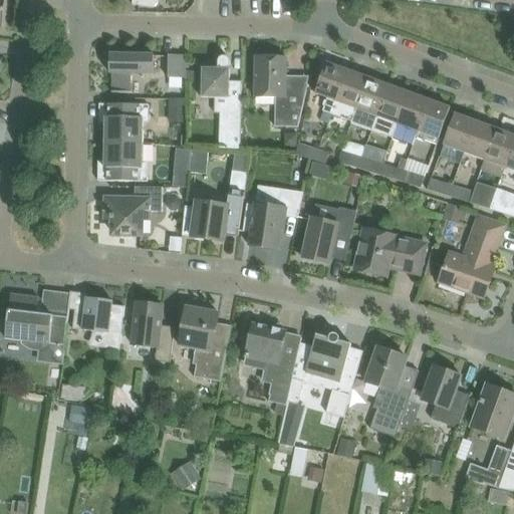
[(112,93),(132,93),(132,74),(154,74),(154,55),(110,54),(109,73),(112,73),(112,93)]
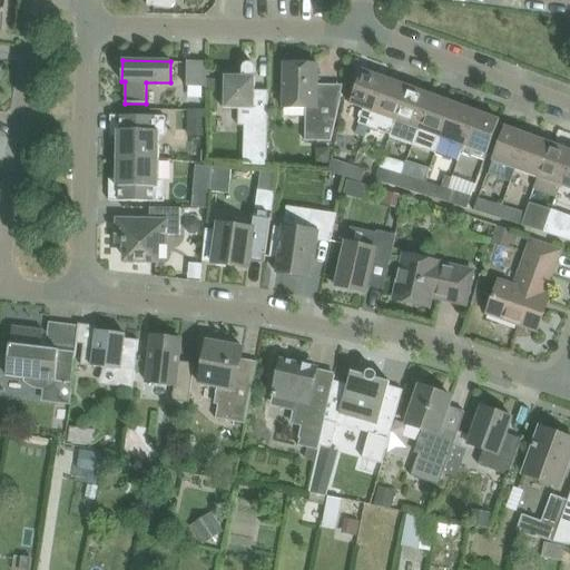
[(187,61),(186,84),(186,87),(205,87),(206,85),(206,62),(187,61)]
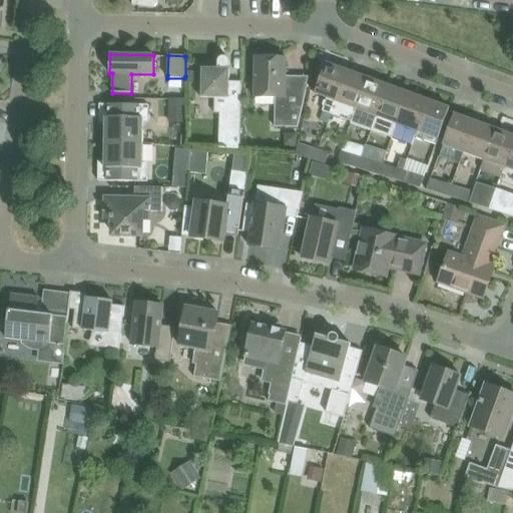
[(214,113),(241,114),(241,103),(241,82),(229,81),(230,62),(230,61),(229,60),(228,58),(227,57),(226,57),(224,56),(223,56),(222,57),(221,57),(219,58),(219,59),(218,60),(218,61),(218,62),(217,68),(201,68),(201,98),(214,98),(214,113)]
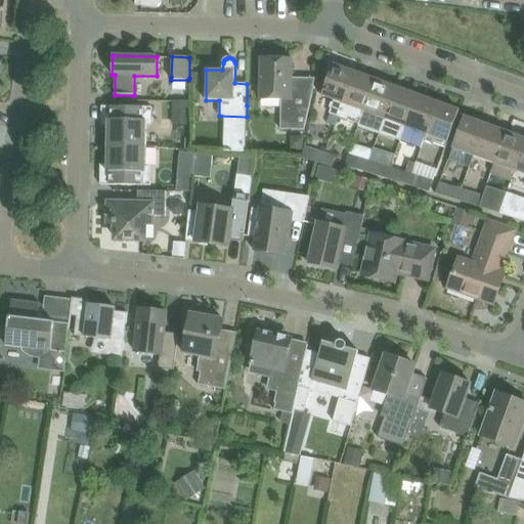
[(292,85),(292,77),(292,59),(261,58),(260,99),(281,99),(280,129),(304,130),(314,86),(292,85)]
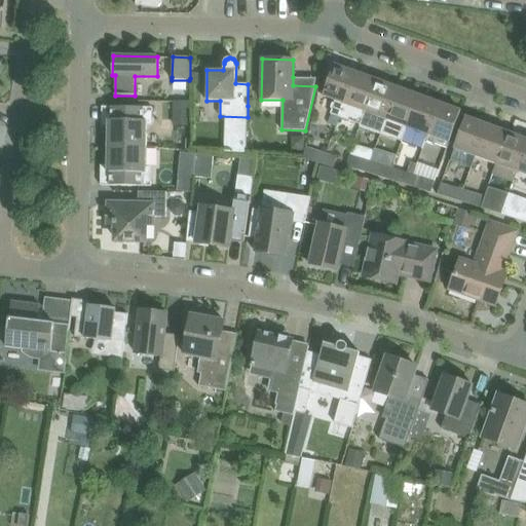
[(330,113),(340,117),(355,73),(347,69),(348,66),(338,63),(337,66),(334,65),(323,96),(335,101),(335,102),(332,103),(331,107),(332,109),(330,113)]
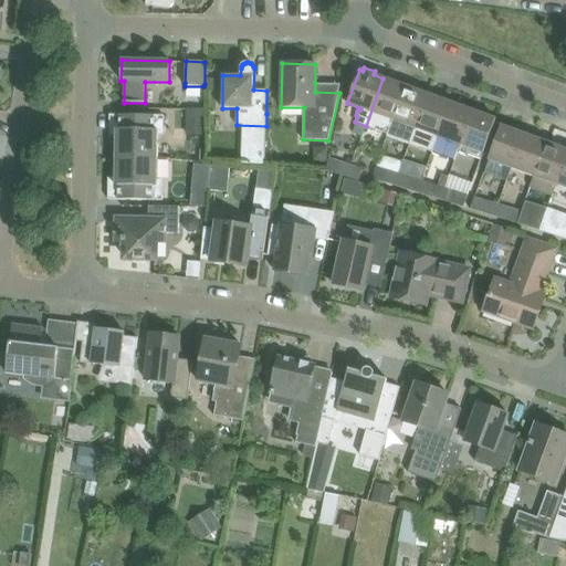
[(375,132),(388,136),(406,86),(383,79),(366,126),(375,129),(375,132)]
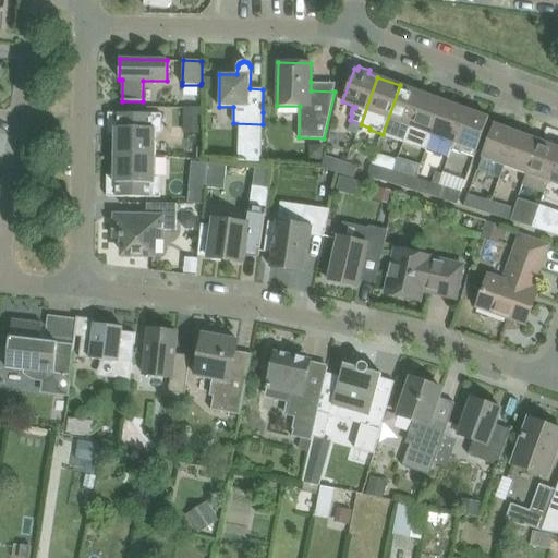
[(383,134),(404,142),(422,93),(400,85),(383,134)]
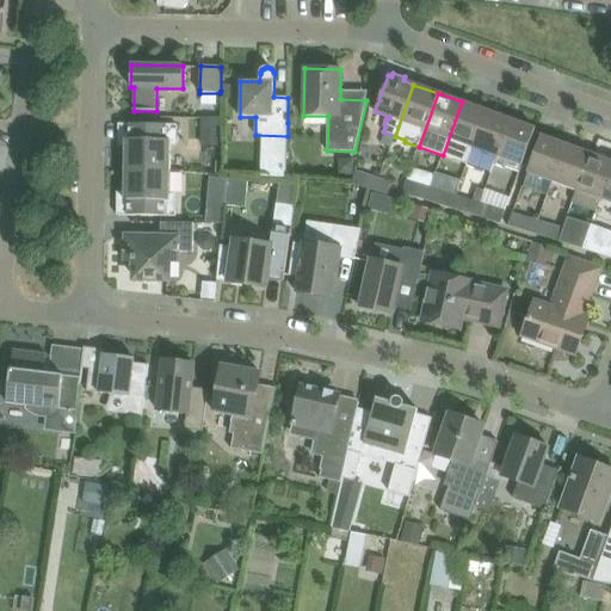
[(467,164),(473,147),(486,111),(462,102),(443,155),(467,164)]
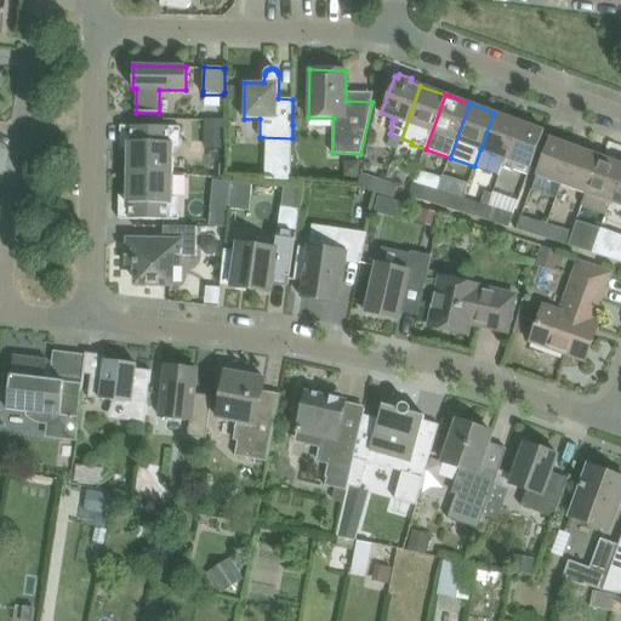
[(480,149),(474,166),(499,175),(502,167),(505,159),(506,159),(519,121),(494,113),(480,149)]
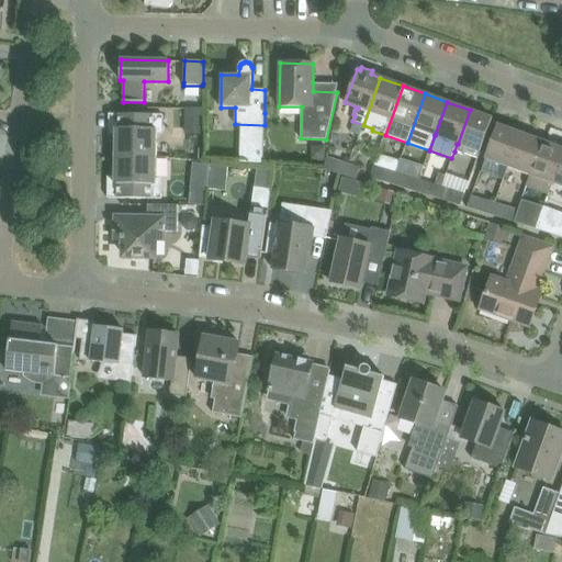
[(187,108),(186,133),(203,133),(204,108),(187,108)]
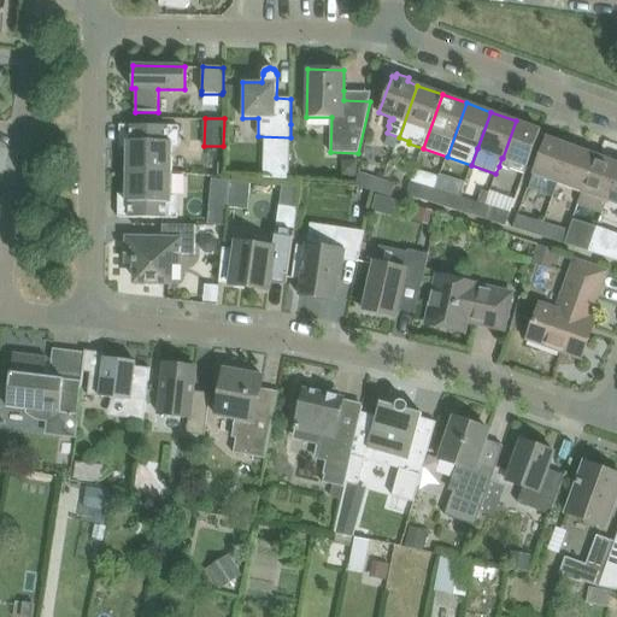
[(503,158),(501,158),(499,166),(510,170),(513,162),(528,166),(541,130),(516,121),(503,158)]
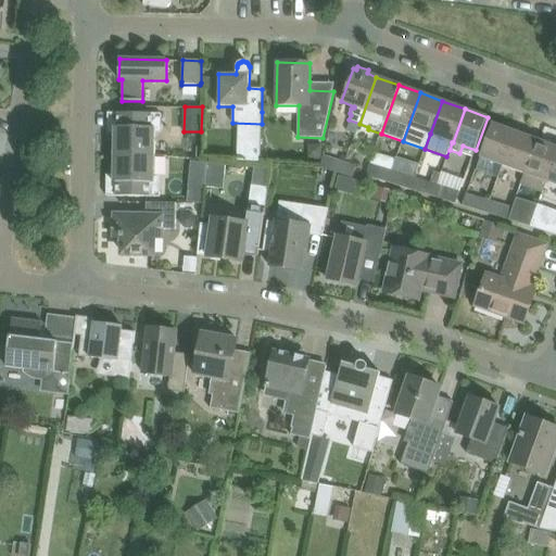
[(114,128),(113,154),(154,155),(155,129),(161,129),(161,114),(108,113),(108,128),(114,128)]
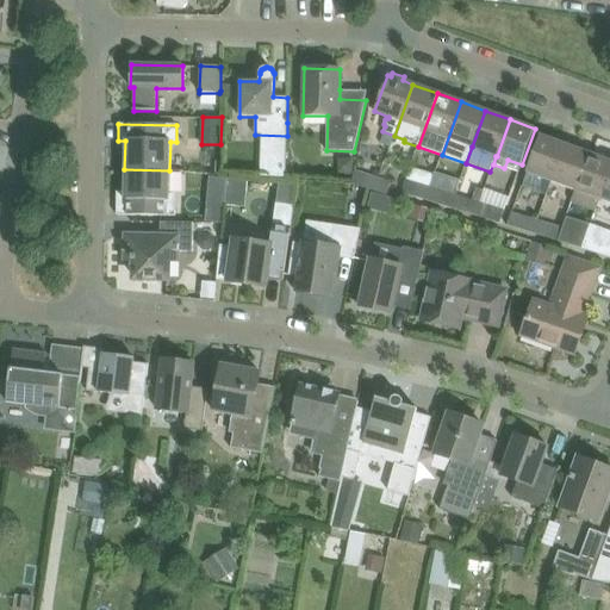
[(527,172),(552,181),(565,144),(540,136),(527,172)]
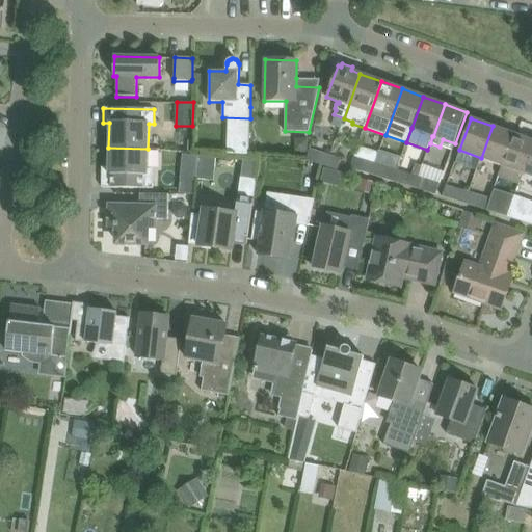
[(481,158),(502,165),(513,134),(493,126),(481,158)]
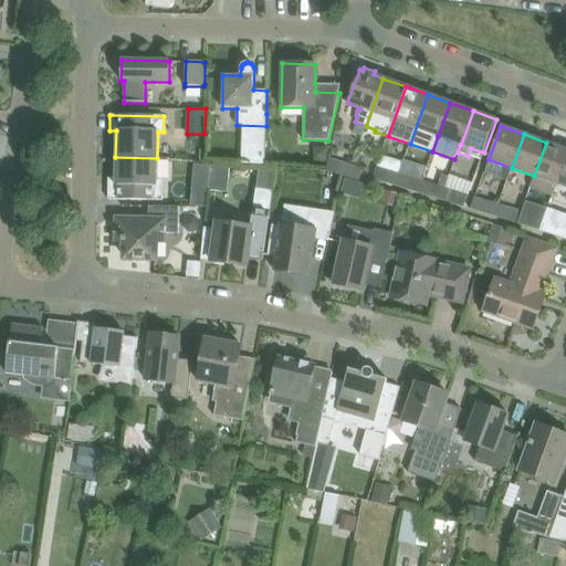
[(565,149),(546,143),(534,176),(530,188),(553,196),(556,184),(557,185),(565,158),(565,149)]
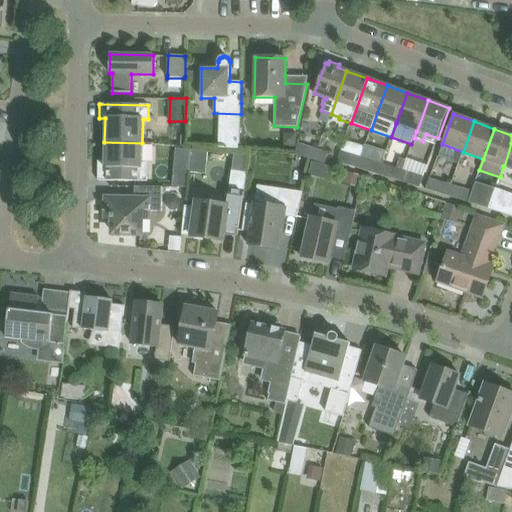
[(142,143),(104,142),(104,166),(98,166),(98,181),(147,181),(147,167),(142,167),(142,143)]
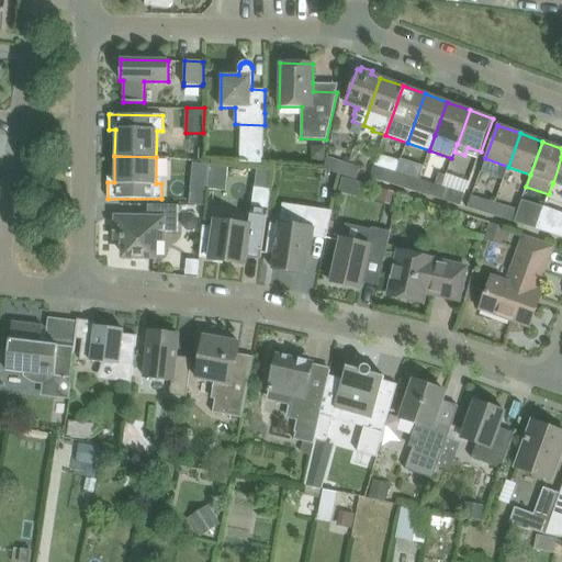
[(335,172),(345,176),(349,164),(339,160),(335,172)]
